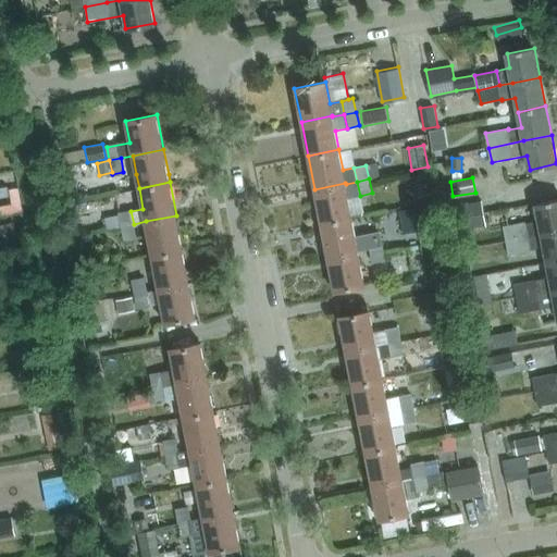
[(314,189),(321,222),(353,217),(348,198),(360,196),(357,182),(346,184),(345,183),(314,189)]
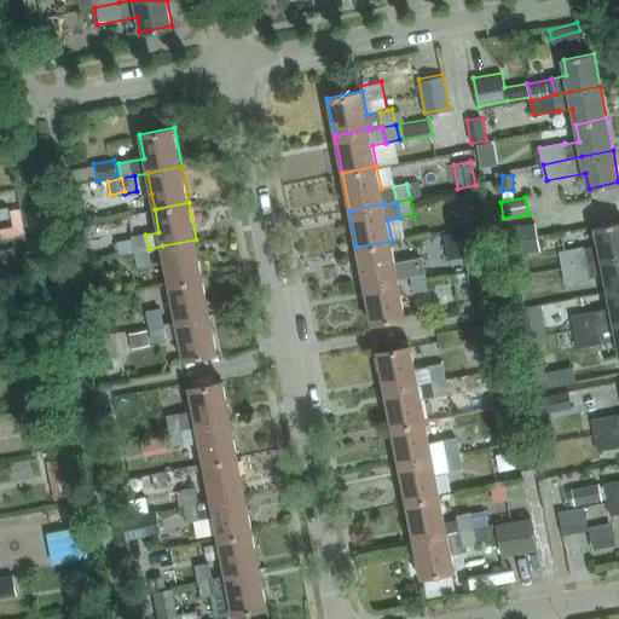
[(0,236),(24,233),(21,207),(10,208),(12,224),(0,225),(0,236)]
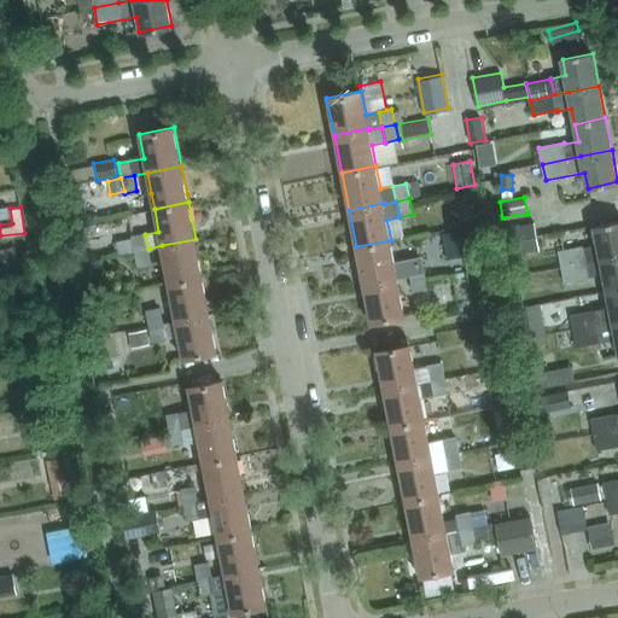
[(561,266),(586,261),(601,258),(617,254),(617,220),(595,225),(599,243),(558,250),(561,266)]
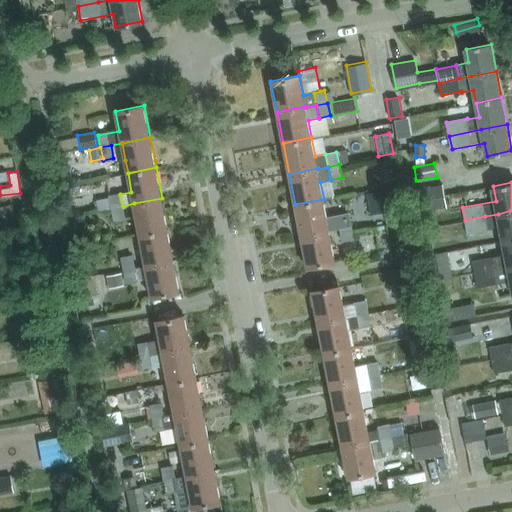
[(449,203),(444,183),(417,189),(421,209),(449,203)]
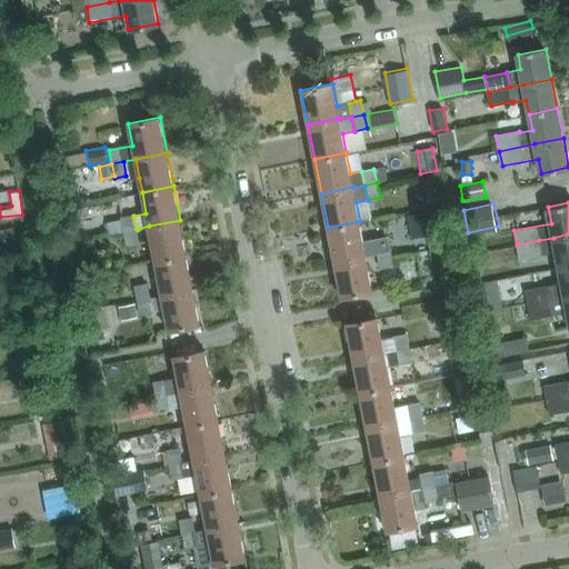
[(437,209),(410,213),(415,236),(441,231),(437,209)]
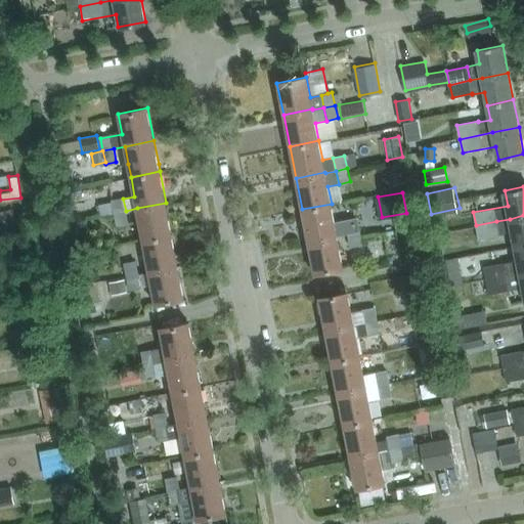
[(116,212),(126,211),(123,199),(123,197),(113,199),(116,212)]
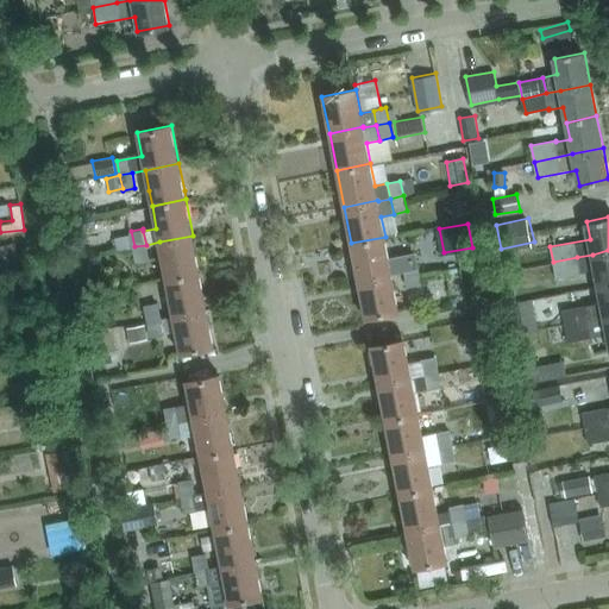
[(159,242),(167,278),(200,271),(193,236),(159,242)]
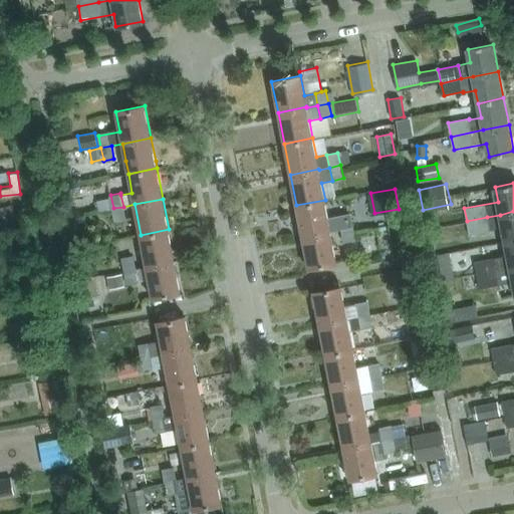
[(328,218),(325,200),(296,205),(302,236),(331,230),(341,228),(339,216),(328,218)]
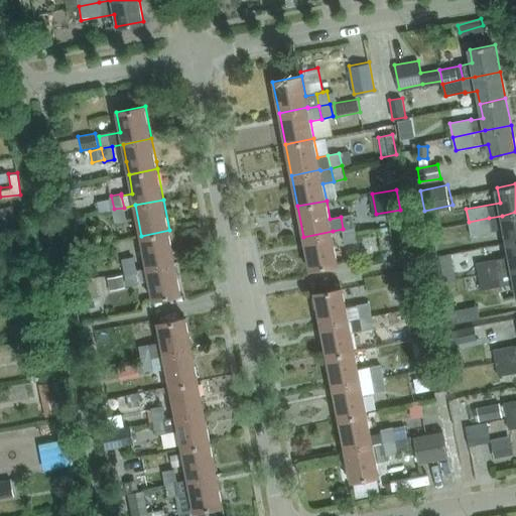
[(111,212),(109,203),(99,204),(100,214),(111,212)]
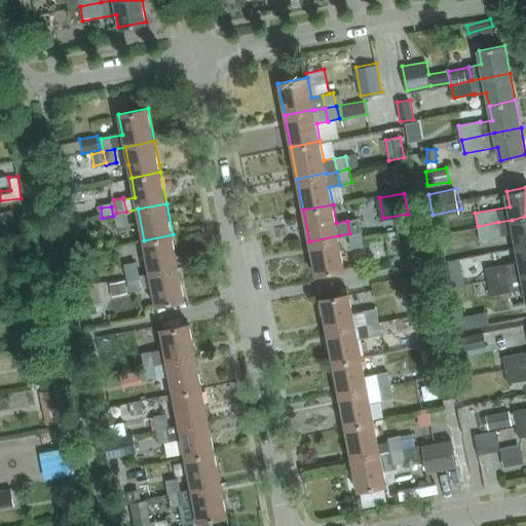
[(126,212),(116,213),(118,225),(128,223),(126,212)]
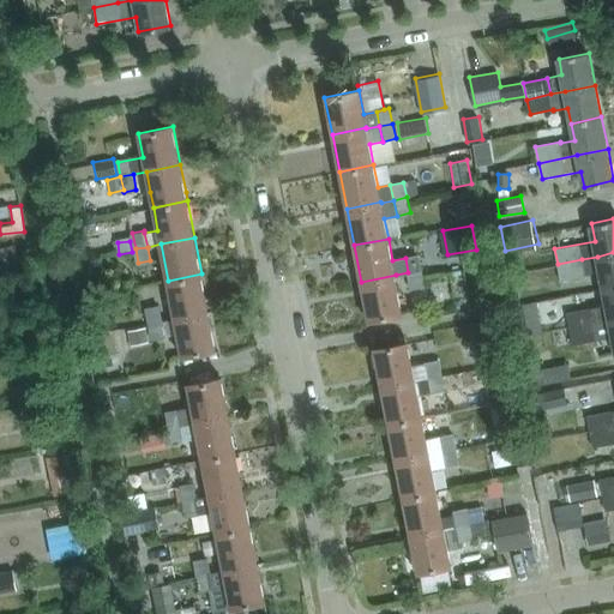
[(613,252),(582,259),(582,262),(585,276),(601,274),(605,288),(613,286),(613,252)]
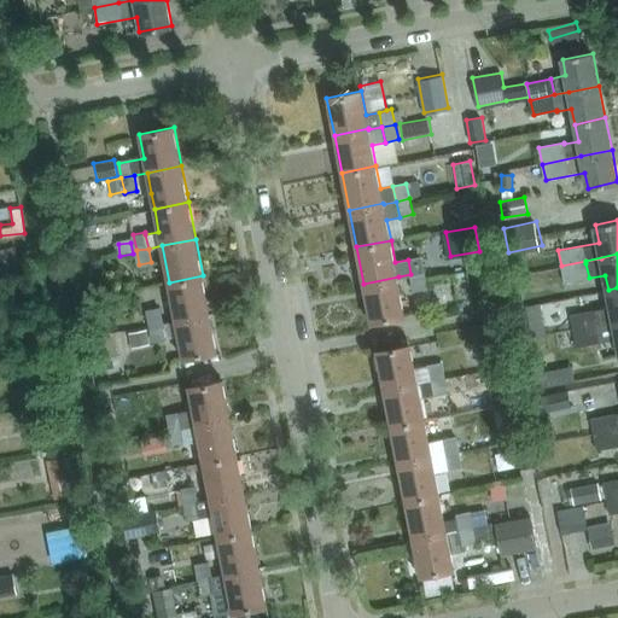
[(410,274),(424,272),(421,257),(408,260),(410,274)]
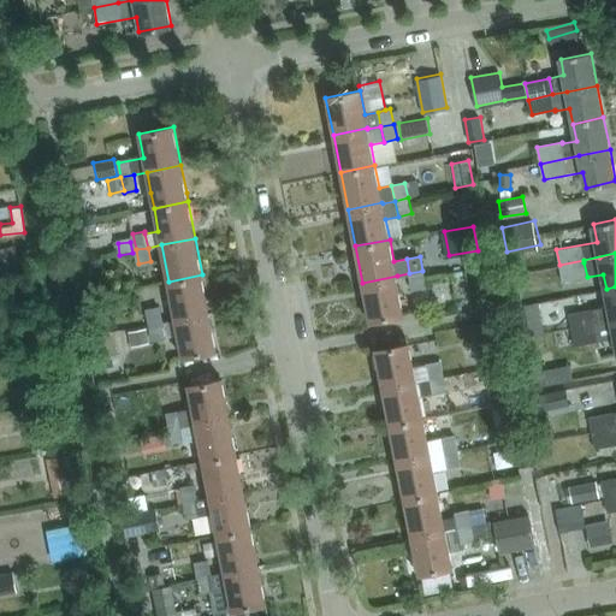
[(587,277),(584,260),(560,265),(563,282),(587,277)]
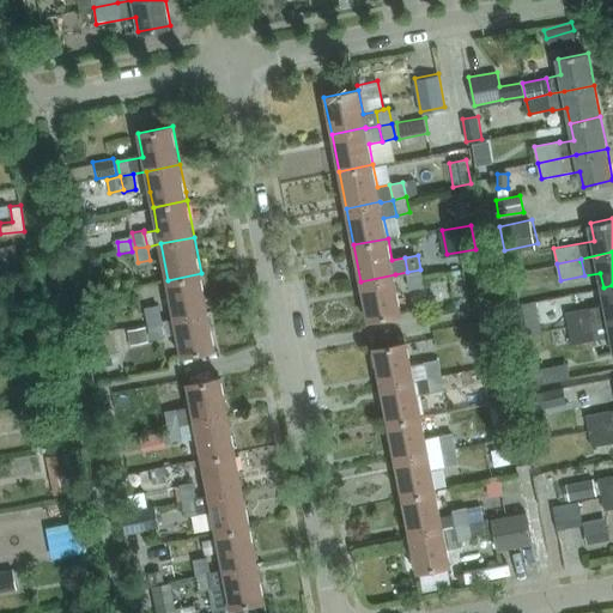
[(420,269),(407,272),(411,287),(424,285),(420,269)]
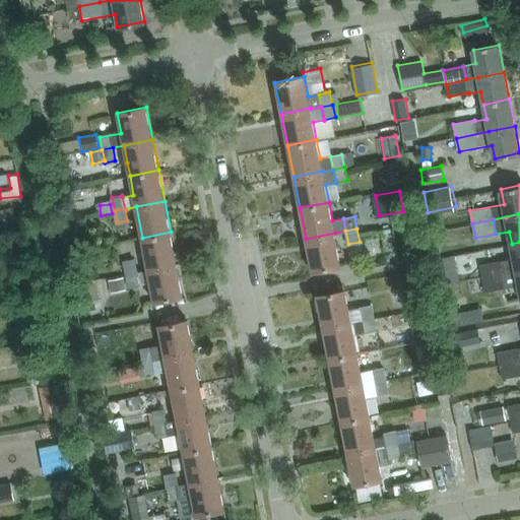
[(142,238),(148,269),(177,263),(171,232),(142,238)]
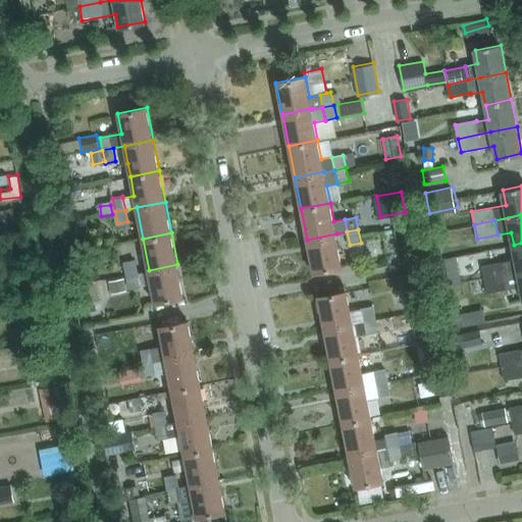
[(343,266),(336,233),(307,240),(313,272),(343,266)]
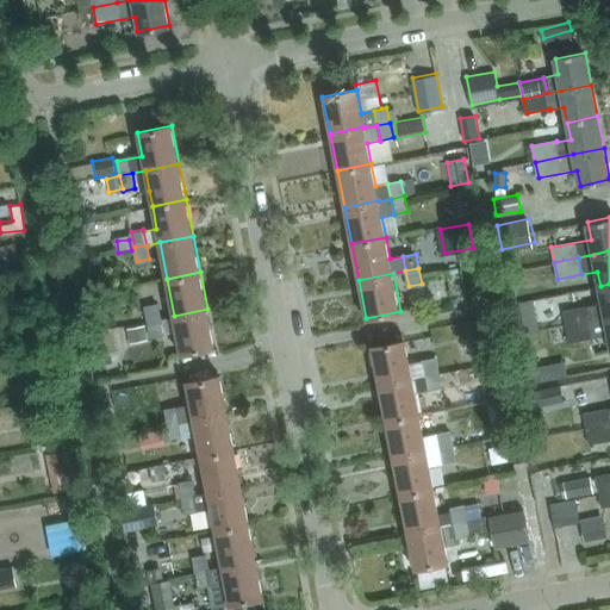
[(562,310),(566,327),(609,317),(609,284),(601,286),(603,302),(562,310)]
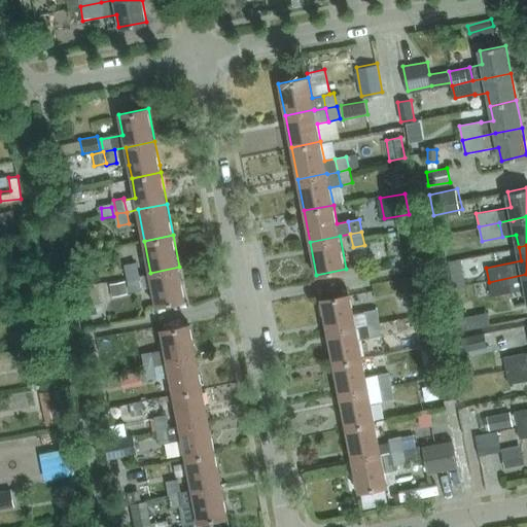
[(129,277),(139,275),(136,260),(126,262),(129,277)]
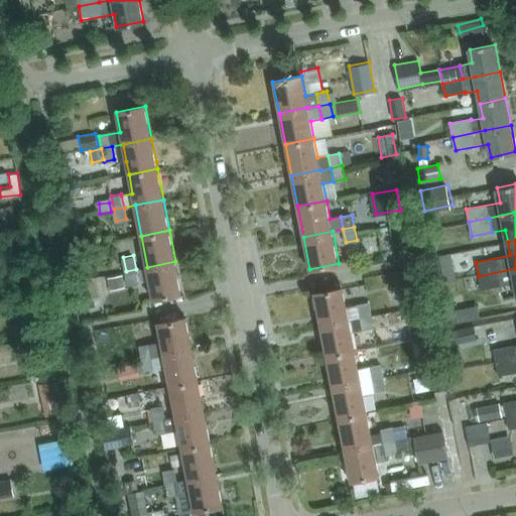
[(181,292),(175,261),(147,267),(153,298),(181,292)]
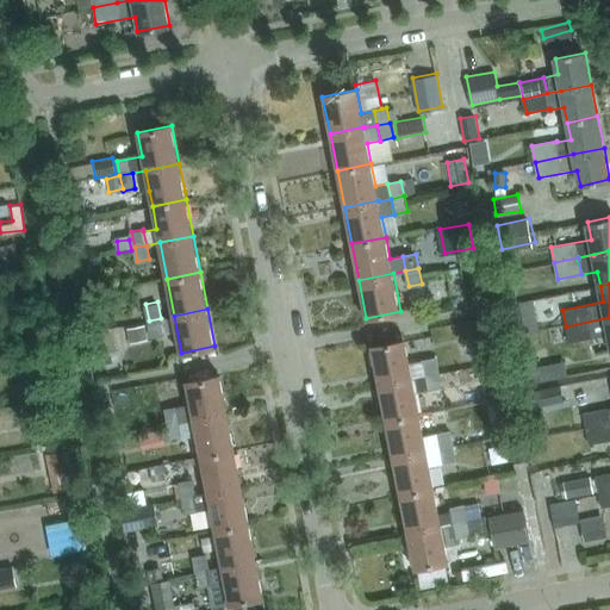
[(609,317),(566,327),(570,343),(609,335),(609,337),(609,317)]
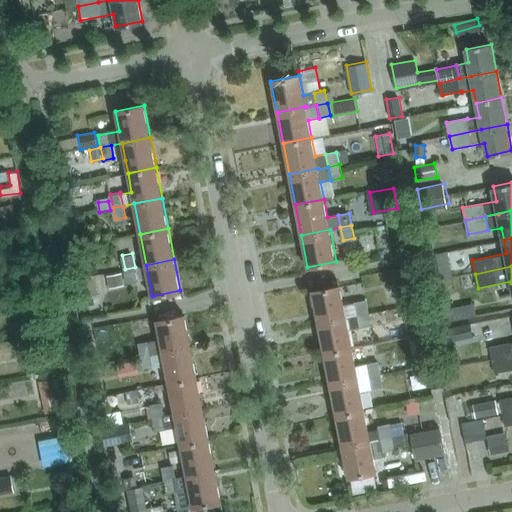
[(135,267),(125,269),(127,282),(137,280),(135,267)]
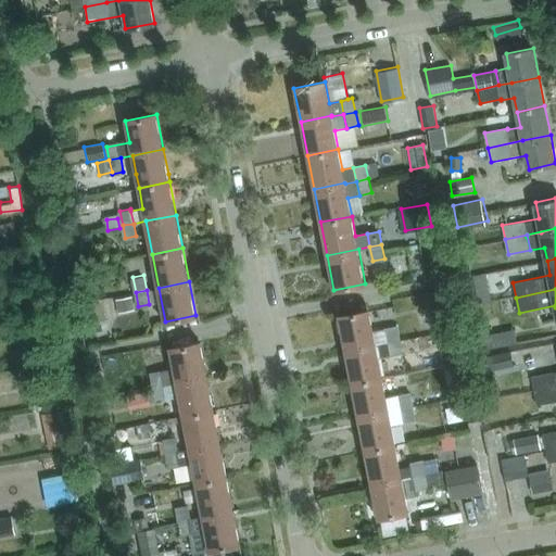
[(135,311),(131,297),(115,300),(117,314),(135,311)]
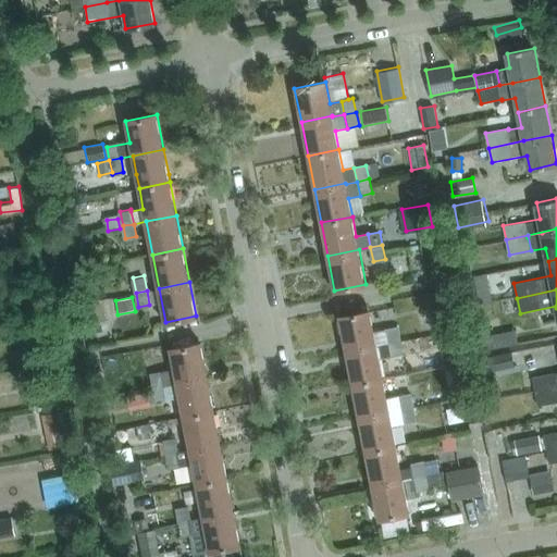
[(449,327),(446,308),(435,310),(438,330),(449,327)]
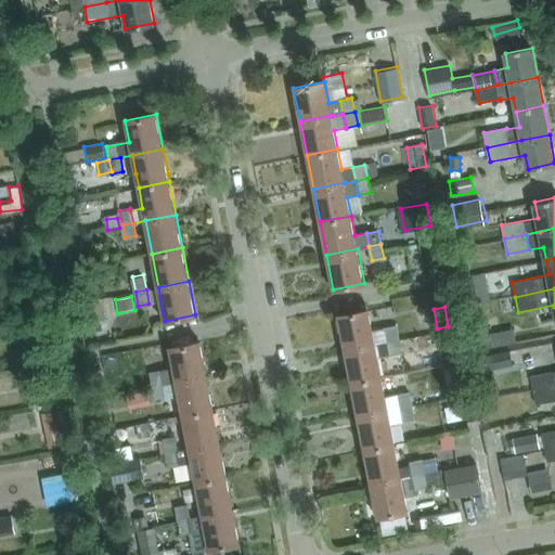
[(345,349),(376,343),(399,338),(396,326),(385,328),(374,332),(369,309),(338,314),(345,349)]
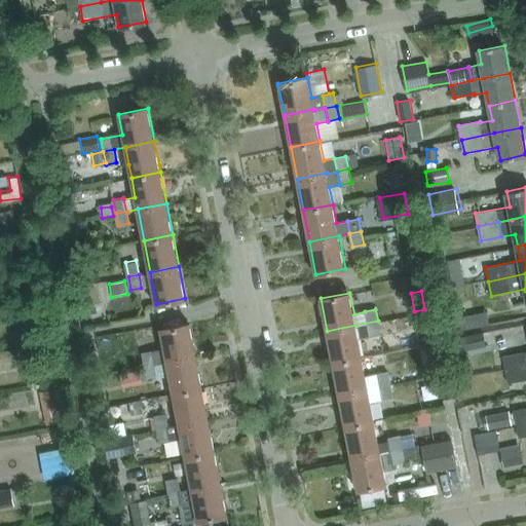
[(38,309),(26,311),(29,325),(40,323),(38,309)]
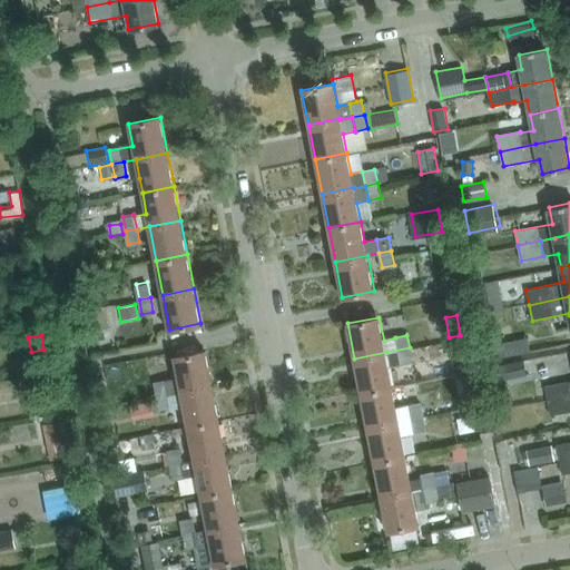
[(512,342),(490,345),(493,360),(514,355),(512,342)]
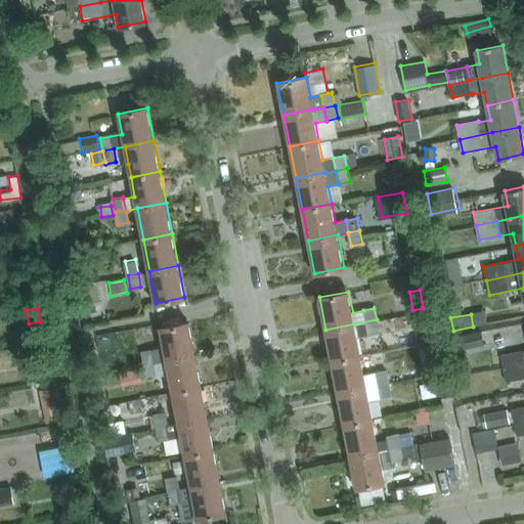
[(377,319),(355,323),(325,330),(332,361),(361,355),(357,337),(368,335),(379,333),(377,319)]
